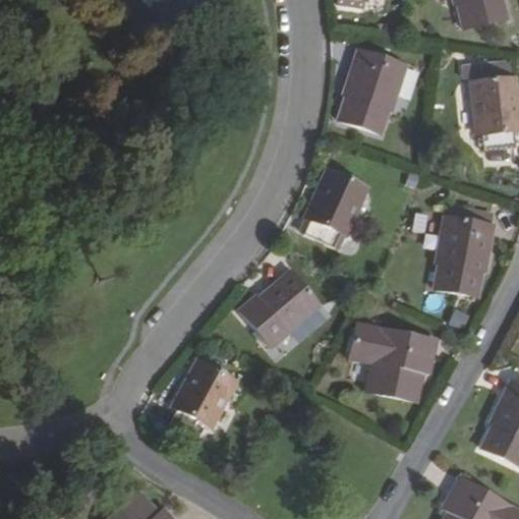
[(338,0),(337,3),(363,8),(364,0),(367,0),(338,0)]
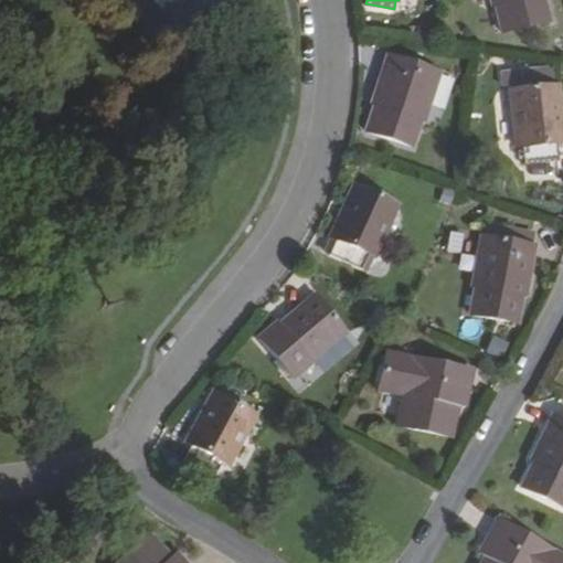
[(505,30),(550,19),(544,0),(494,0),(495,3),(498,3),(505,30)]
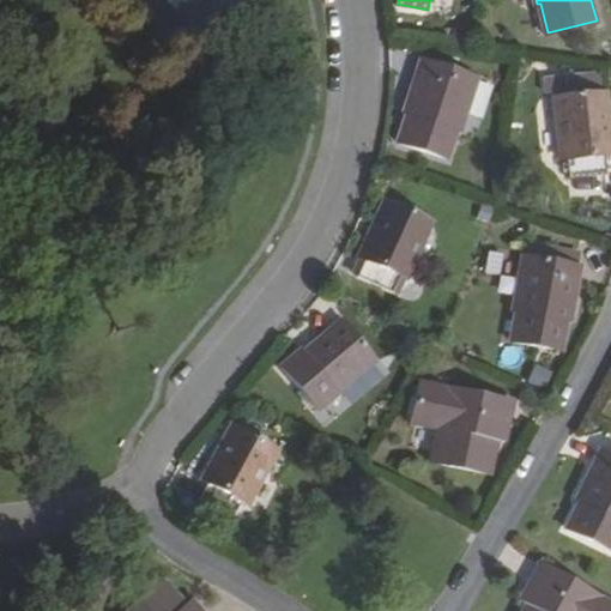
[(478,77),(422,58),(407,101),(412,103),(410,113),(400,141),(448,157),(458,128),(461,129),(478,77)]
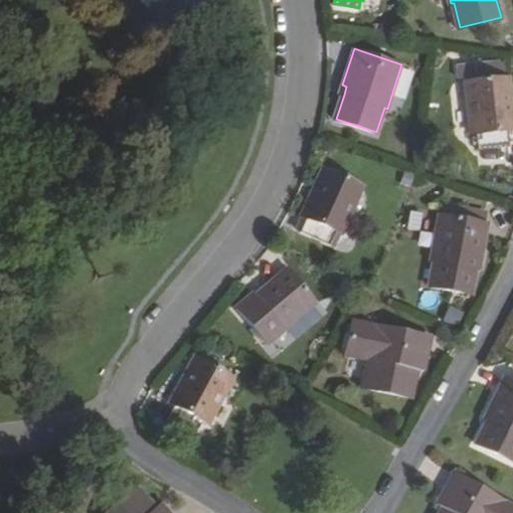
[(469,78),(469,80),(466,80),(472,132),(477,132),(479,147),(511,144),(509,129),(512,129),(512,108),(509,75),(504,76),(502,71),(506,70),(504,58),(458,62),(460,78),(469,78)]
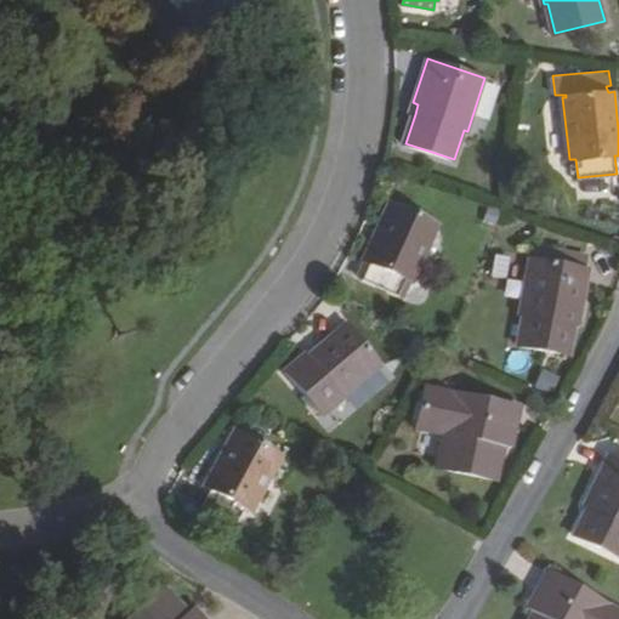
[(486,79),(480,113),(493,115),(499,83),(486,79)]
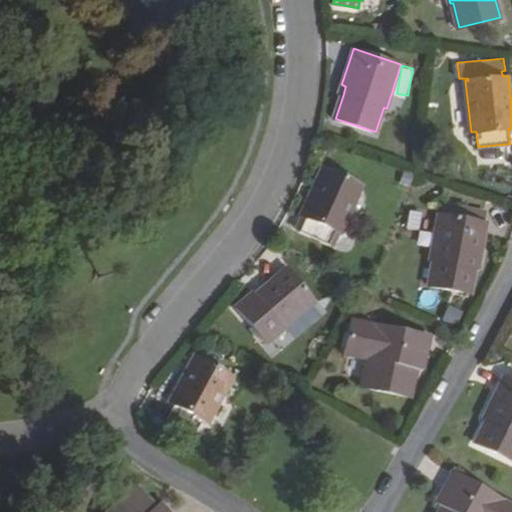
[(341,232),(362,185),(323,167),(302,214),(306,216),(299,231),(330,244),(337,230),(341,232)]
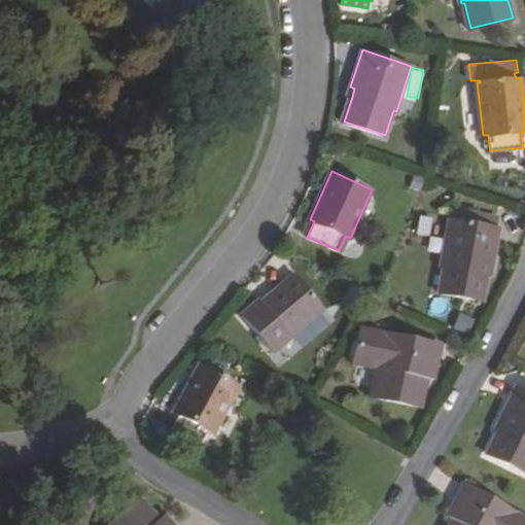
[(421,189),(426,176),(415,172),(411,186),(421,189)]
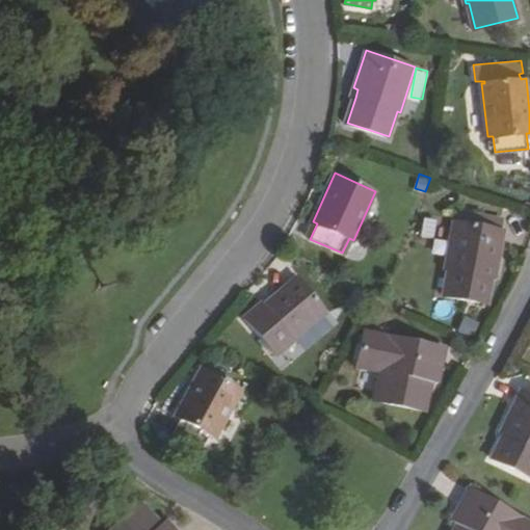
[(444,295),(488,303),(493,277),(494,269),(498,270),(505,229),(454,219),(446,268),(449,270),(444,295)]
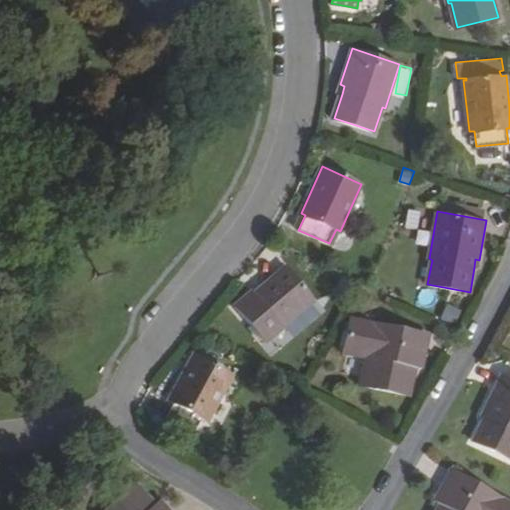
[(314,299),(285,265),(273,276),(276,280),(256,297),(253,293),(251,291),(235,305),(268,342),(284,328),(282,326),(314,299)]
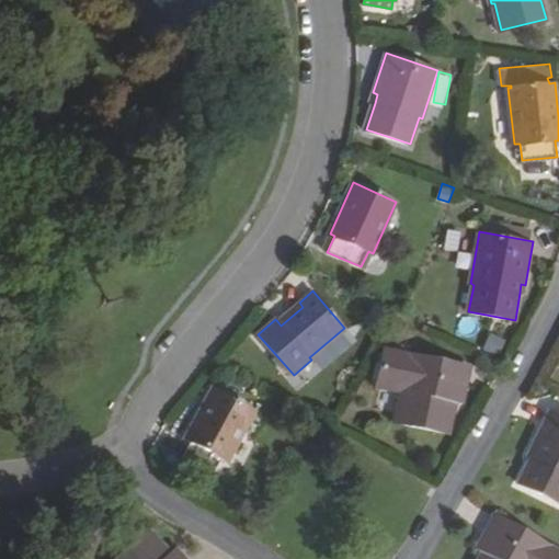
[(391,308),(377,300),(369,314),(384,322),(391,308)]
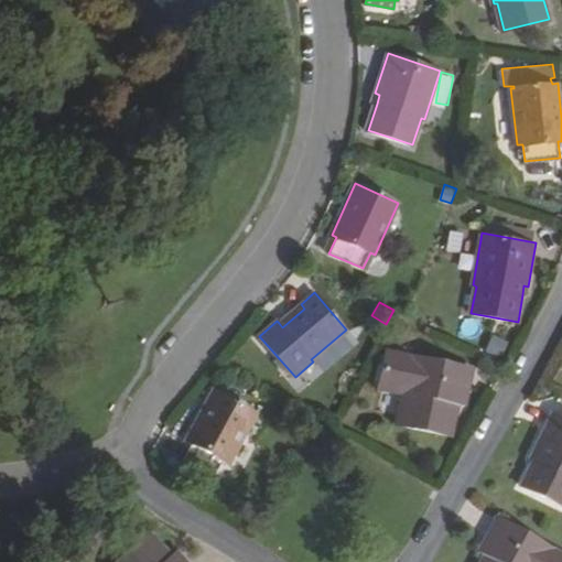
[(304,309),(301,304),(279,323),(282,327),(304,309)]
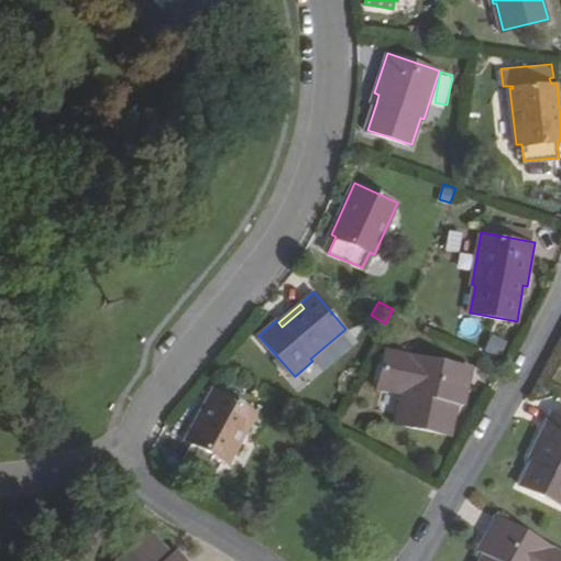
[(493,332),(485,349),(501,356),(508,340),(493,332)]
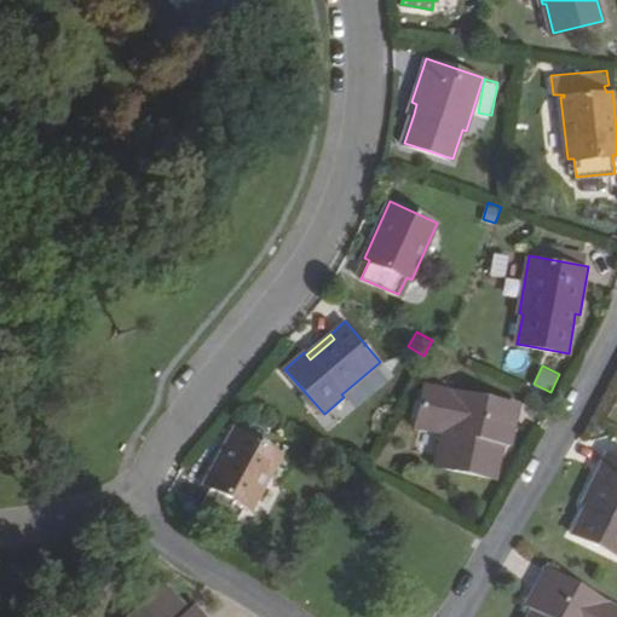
[(438,466),(497,477),(505,443),(507,426),(515,427),(522,403),(426,385),(419,419),(447,424),(445,431),(438,466)]
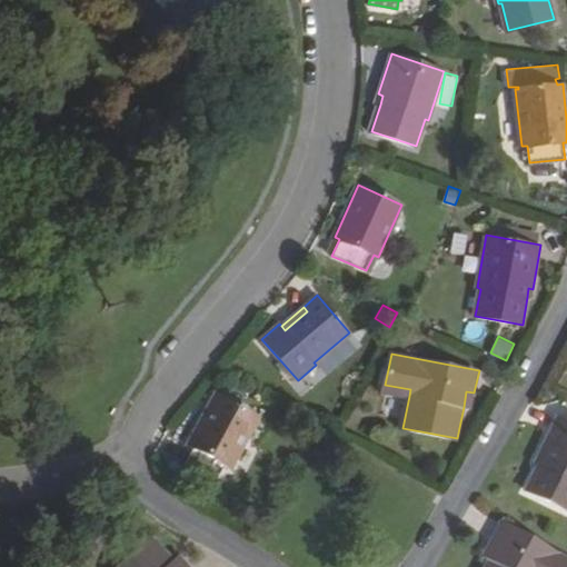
[(410,389),(385,385),(383,391),(409,396),(410,389)]
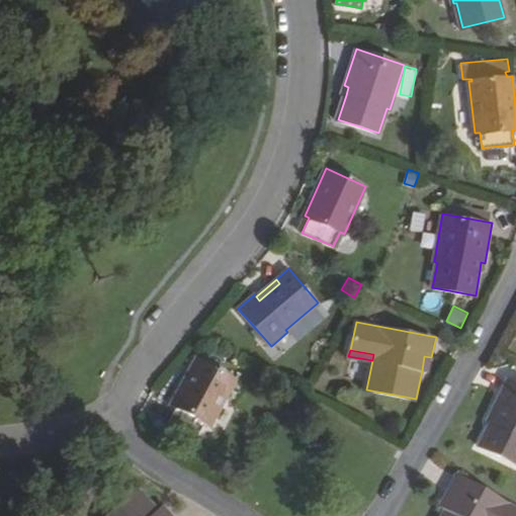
[(431,357),(424,356),(422,370),(428,372),(431,357)]
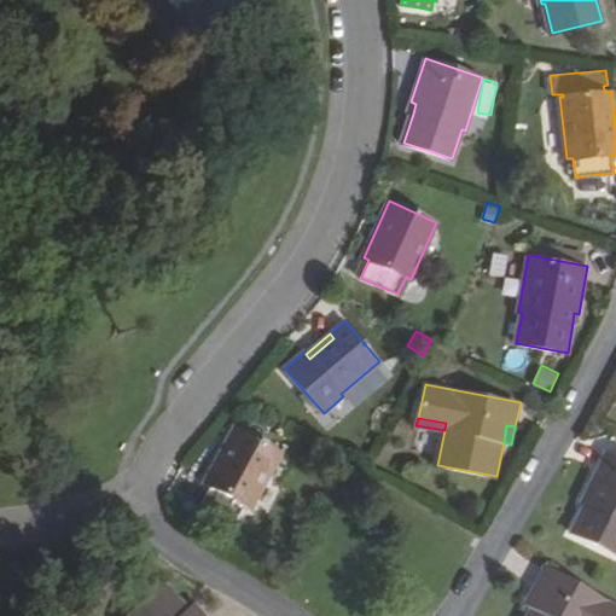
[(251,507),(280,452),(236,428),(204,482),(210,486),(202,501),(237,521),(245,504),(251,507)]
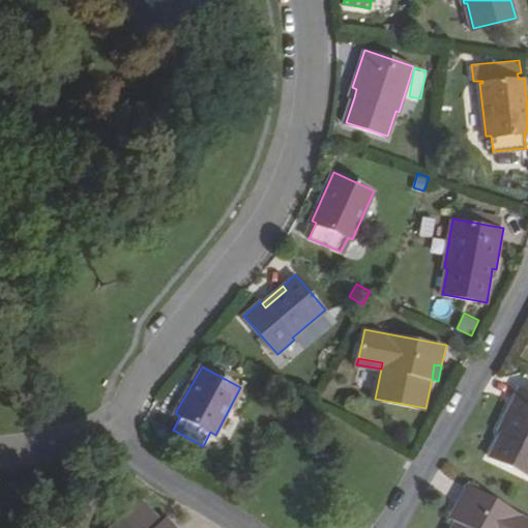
[(527,390),(520,386),(502,422),(506,424),(503,432),(491,456),(527,474),(527,390)]
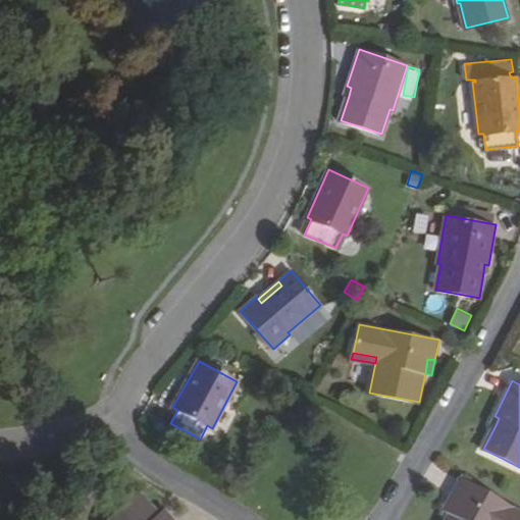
[(445,519),(519,519),(519,512),(461,479),(451,496),(457,499),(449,513),(445,519)]
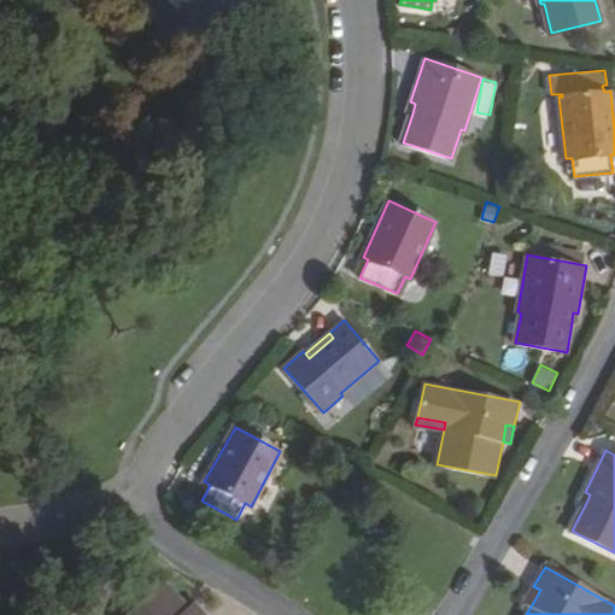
[(165,580),(126,614),(208,614),(206,613),(204,614),(195,614),(188,605),(165,580)]
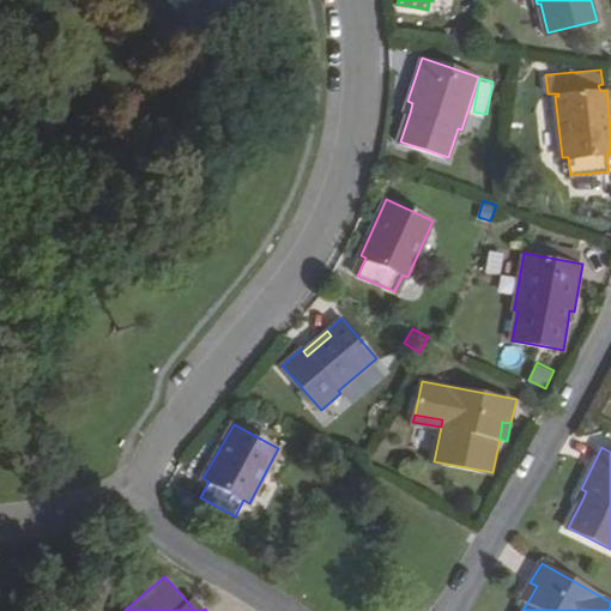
[(537,586),(530,582),(520,599),(527,603),(537,586)]
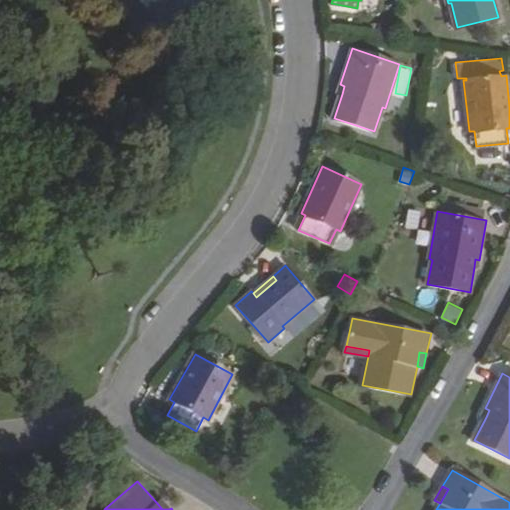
[(161,498),(156,502),(162,509),(169,509),(171,508),(161,498)]
